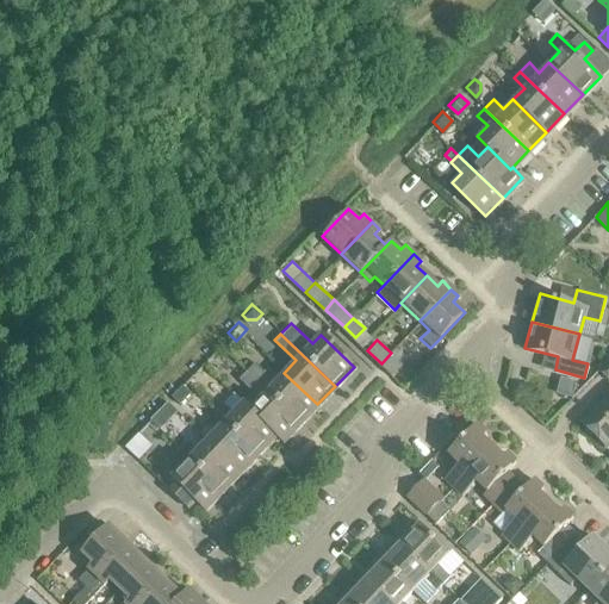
[(391,353),(381,363),(392,374),(409,356),(396,346),(390,352),(391,353)]
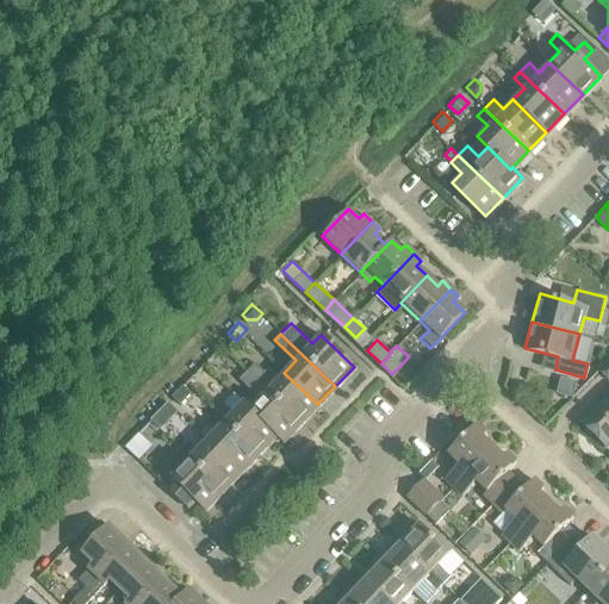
[(255,360),(243,371),(255,381),(300,423),(317,404),(284,373),(277,380),(255,360)]
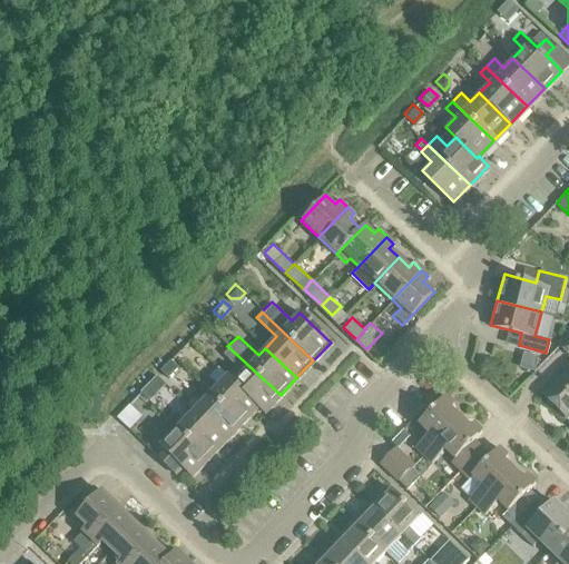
[(243,370),(233,382),(256,407),(263,413),(281,395),(238,356),(227,346),(223,350),(243,370)]
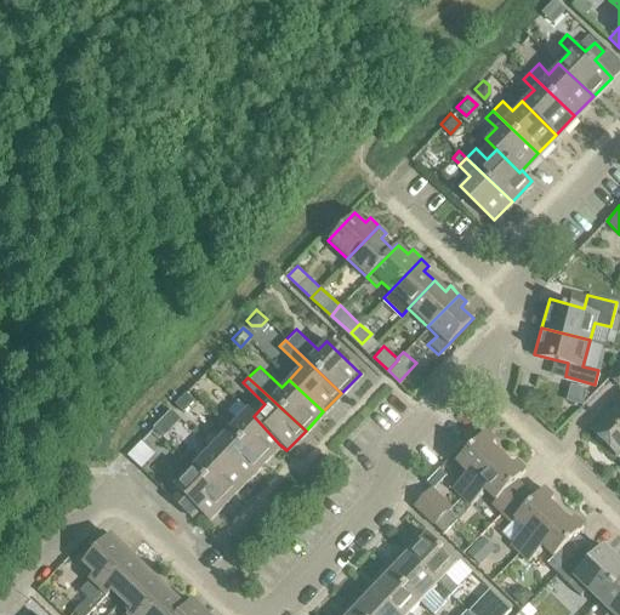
[(567,398),(582,402),(586,385),(570,381),(567,398)]
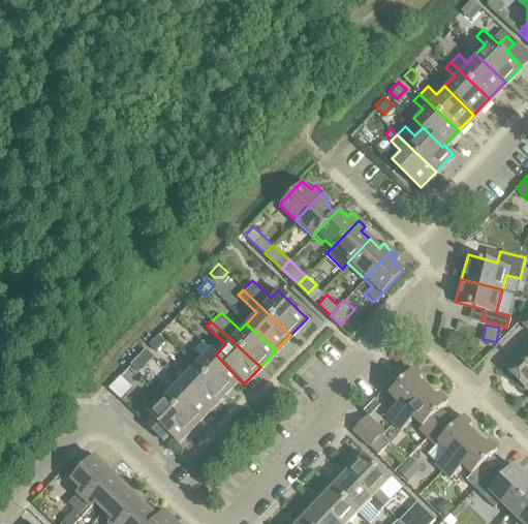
[(157,332),(148,341),(155,348),(164,338),(157,332)]
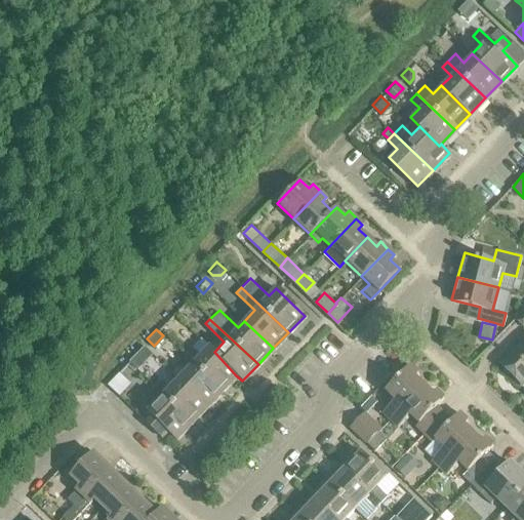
[(523,337),(500,363),(522,385),(523,382),(523,337)]
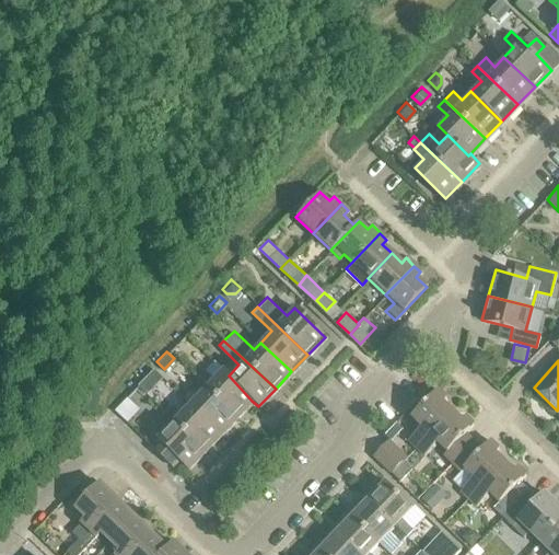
[(152,367),(138,382),(147,391),(162,376),(152,367)]
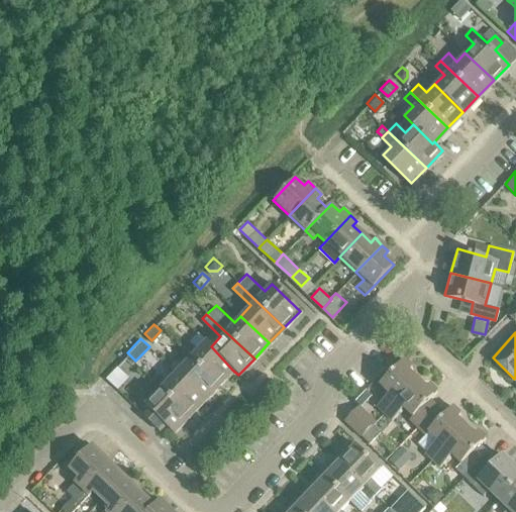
[(188,340),(182,347),(219,384),(232,370),(211,346),(205,340),(197,349),(188,340)]
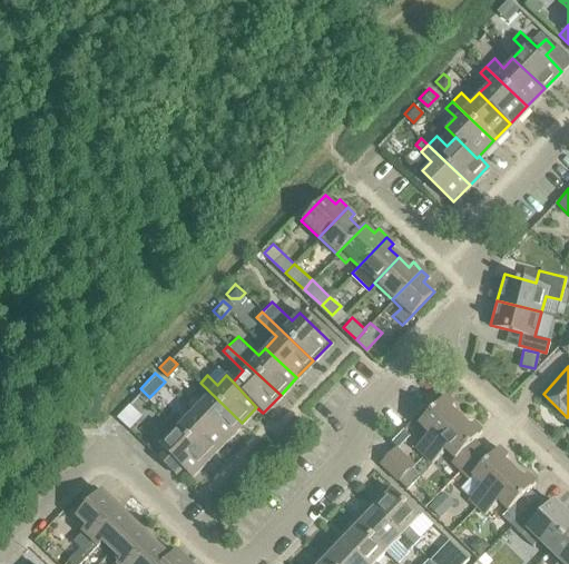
[(202,401),(193,411),(225,439),(242,423),(200,383),(192,391),(202,401)]
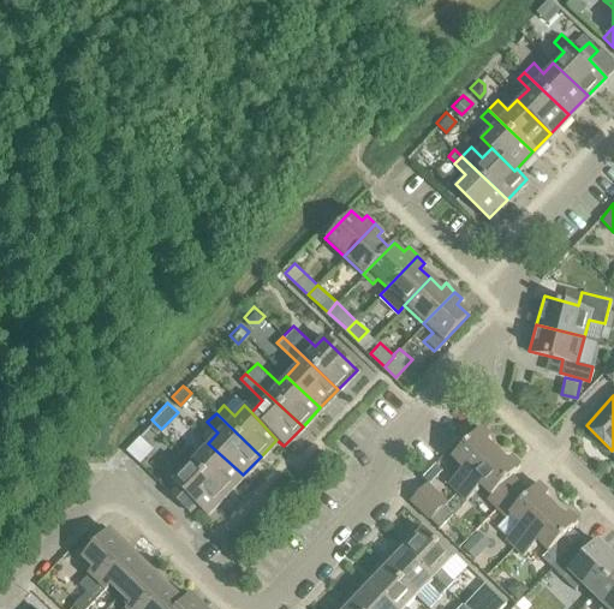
[(446,482),(455,490),(495,449),(484,440),(488,436),(478,427),(449,457),(460,466),(446,482)]
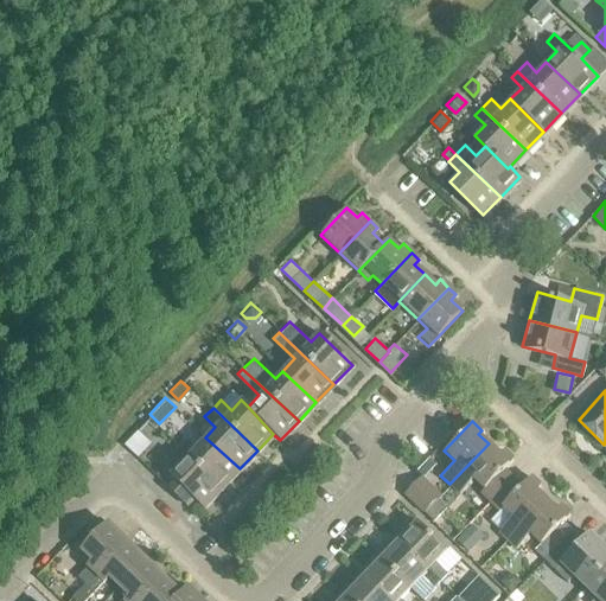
[(185,438),(176,446),(221,487),(240,468),(205,438),(196,447),(185,438)]
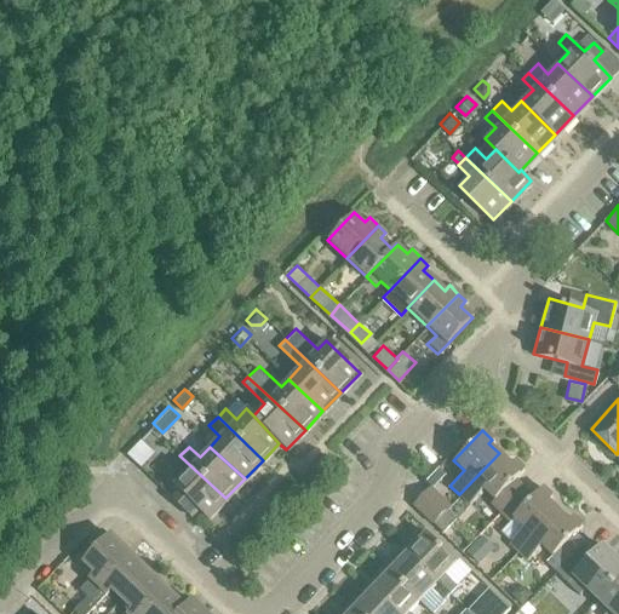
[(489,503),(498,512),(523,486),(514,476),(522,468),(514,459),(509,463),(499,453),(459,494),(468,503),(482,488),(493,498),(489,503)]
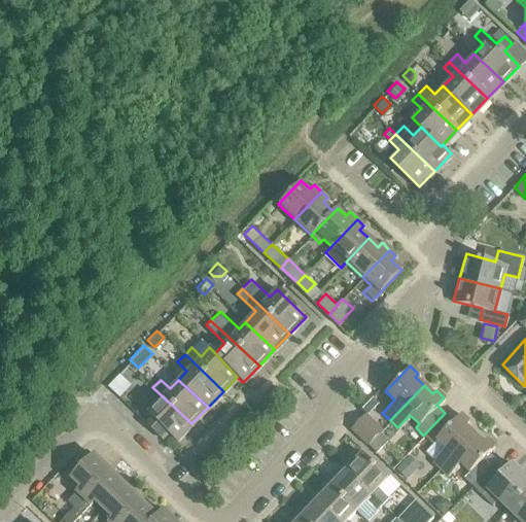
[(191,423),(152,387),(146,394),(155,403),(147,413),(151,417),(145,423),(161,439),(167,431),(176,441),(191,423)]
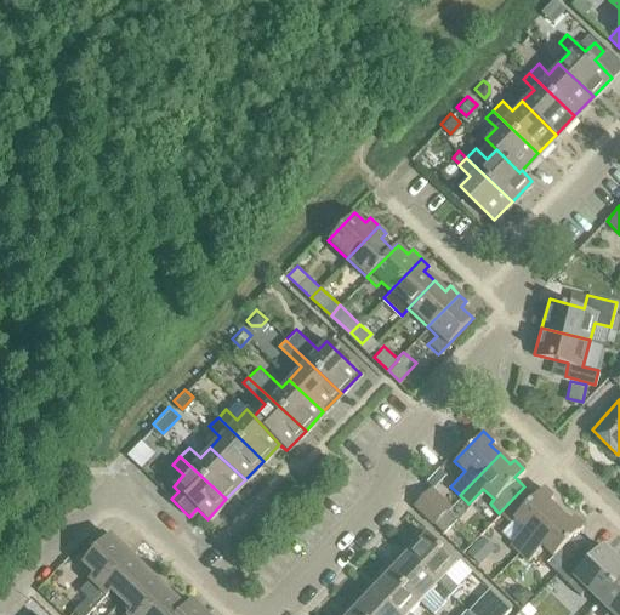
[(413,504),(432,523),(447,508),(451,504),(432,484),(413,504)]
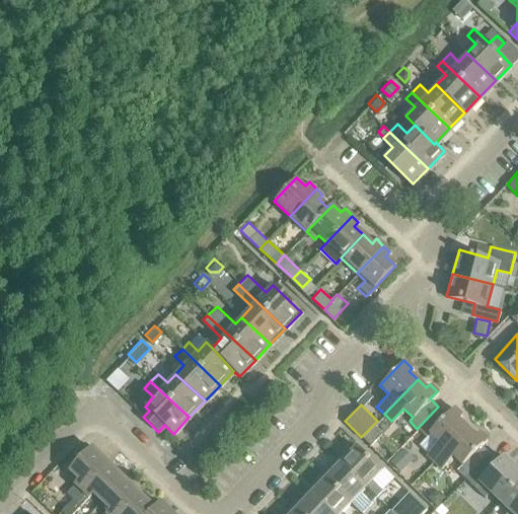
[(426,453),(433,460),(466,426),(457,418),(460,415),(453,407),(446,414),(438,407),(417,429),(425,437),(428,433),(438,441),(426,453)]
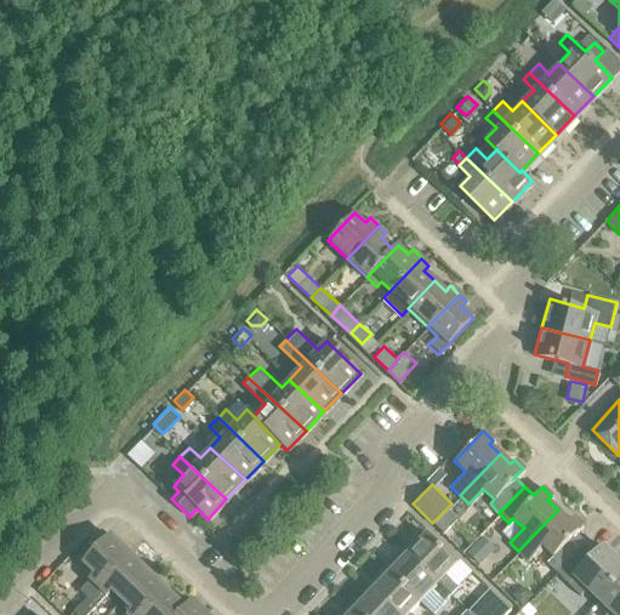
[(547,563),(556,571),(585,541),(575,531),(581,525),(573,516),(568,520),(558,510),(518,551),(527,561),(541,545),(552,556),(547,563)]
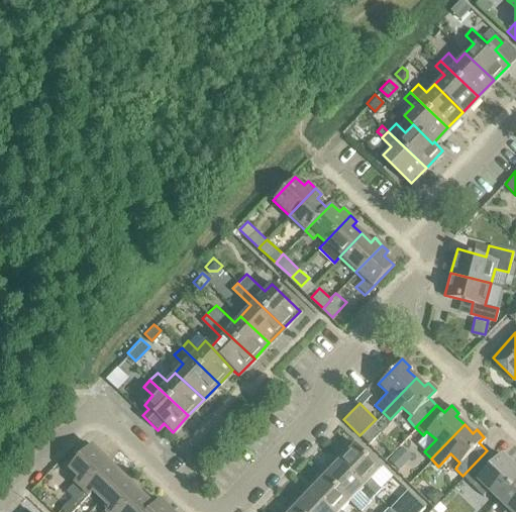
[(349,441),(334,457),(374,495),(380,489),(369,479),(379,469),(349,441)]
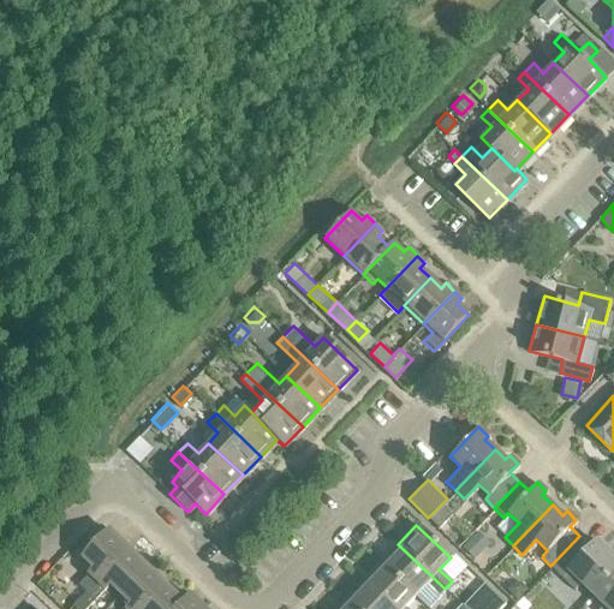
[(463,543),(475,555),(490,539),(478,527),(463,543)]
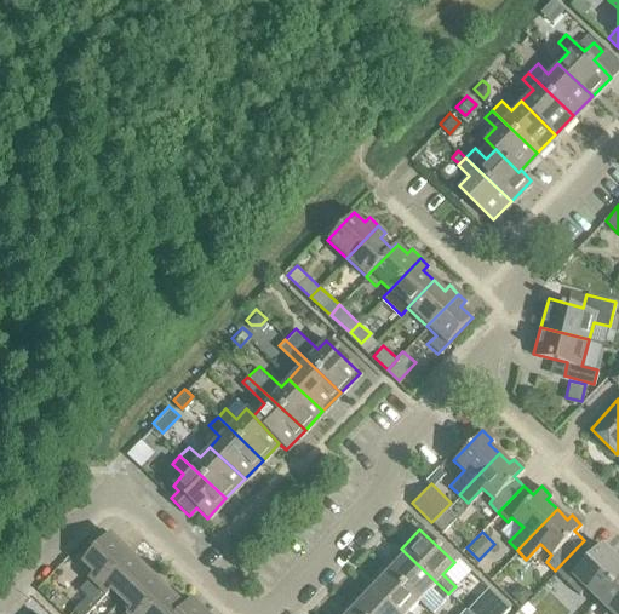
[(78,587),(86,596),(127,552),(109,534),(82,561),(93,572),(78,587)]
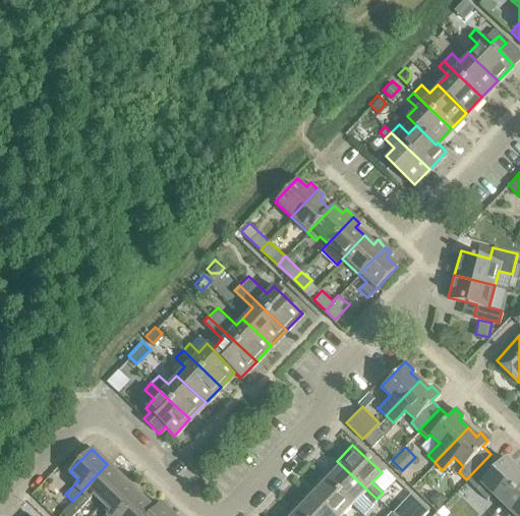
[(492,493),(502,503),(519,483),(519,471),(505,457),(500,463),(490,454),(466,479),(485,499),(492,493)]
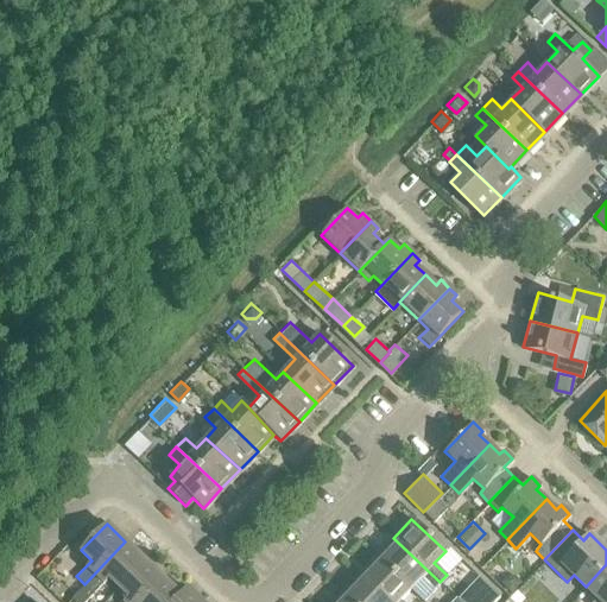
[(393,538),(375,557),(410,588),(422,600),(432,589),(440,582),(393,538)]
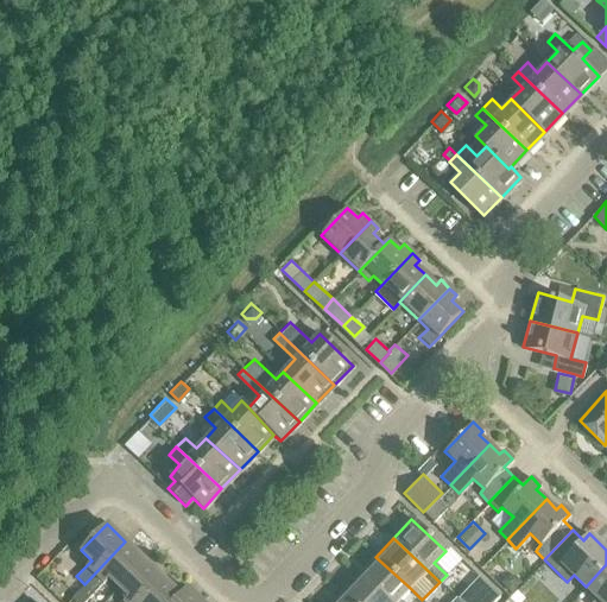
[(108,576),(118,587),(143,559),(125,542),(84,584),(92,591),(102,581),(103,581),(108,576)]
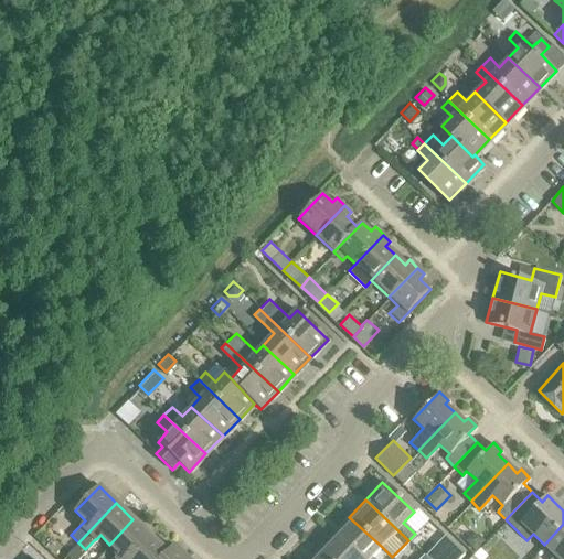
[(349,517),(332,534),(359,558),(372,558),(370,557),(381,546),(349,517)]
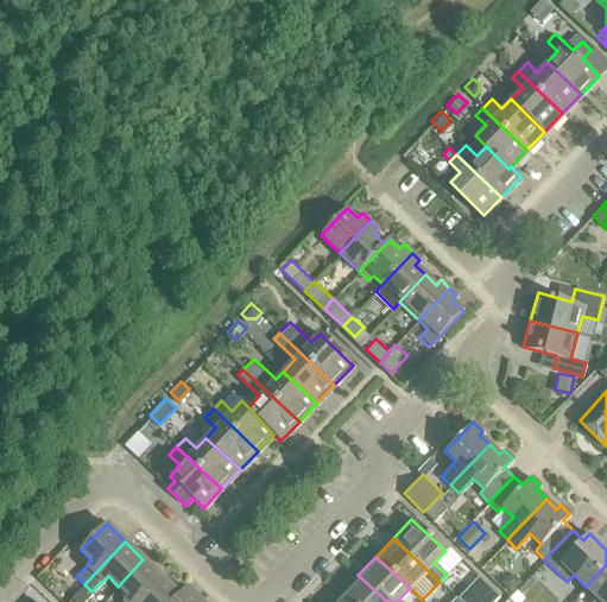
[(139,601),(160,576),(143,559),(118,587),(127,596),(124,601),(122,601),(139,601)]
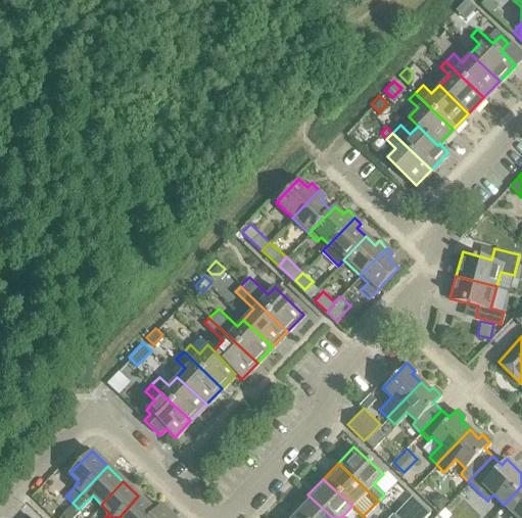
[(508,517),(521,517),(521,485),(504,505),(513,513),(508,517)]
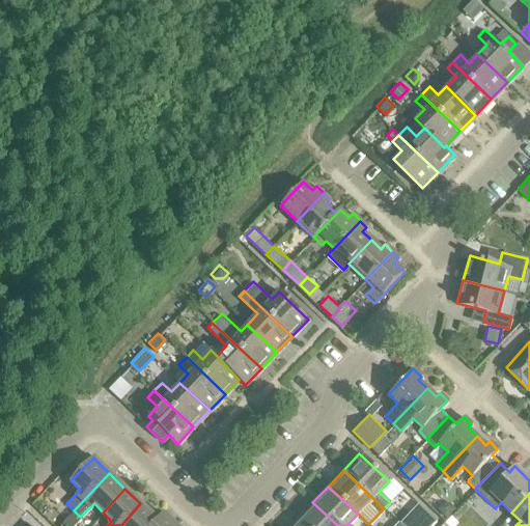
[(442,499),(437,505),(447,514),(455,505),(449,499),(442,499)]
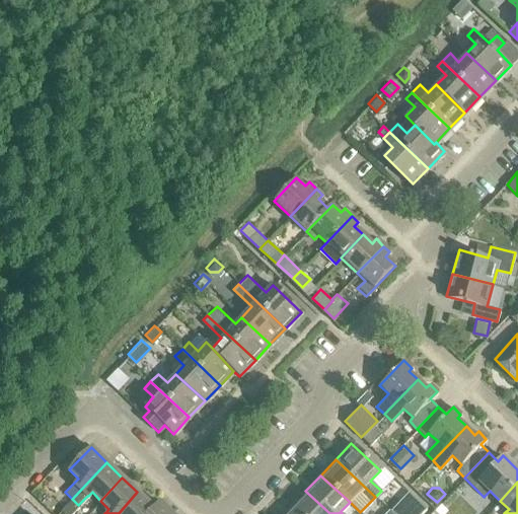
[(389,510),(392,513),(418,513),(426,507),(411,492),(409,490),(389,510)]
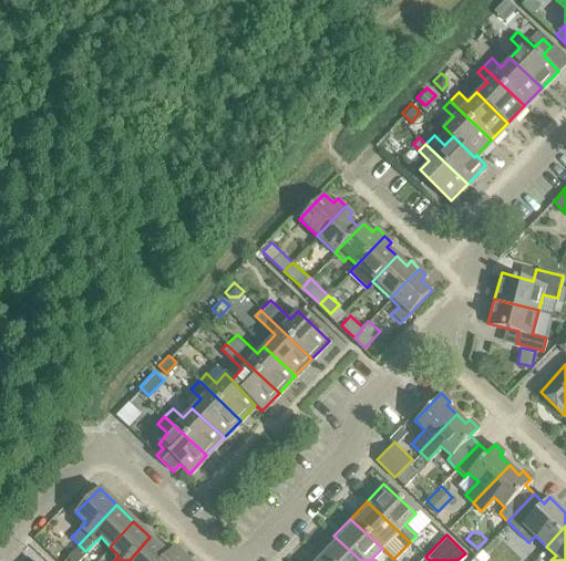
[(360,560),(333,536),(318,552),(327,560),(360,560)]
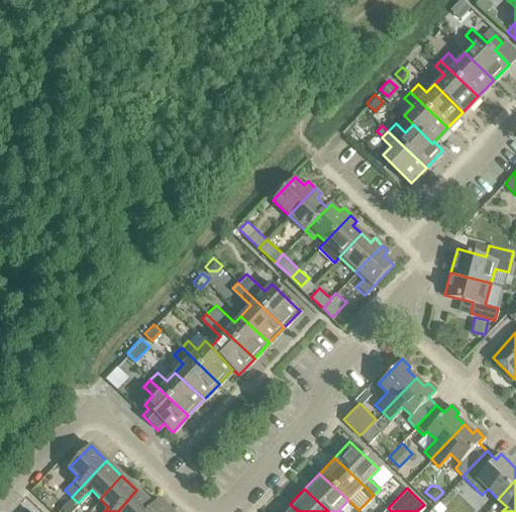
[(145,511),(152,506),(136,490),(118,511),(145,511)]
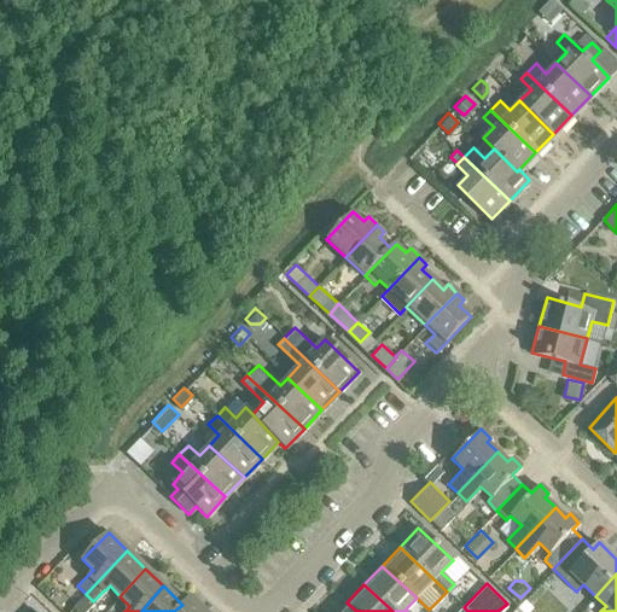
[(205,611),(190,596),(182,605),(174,611),(205,611)]
